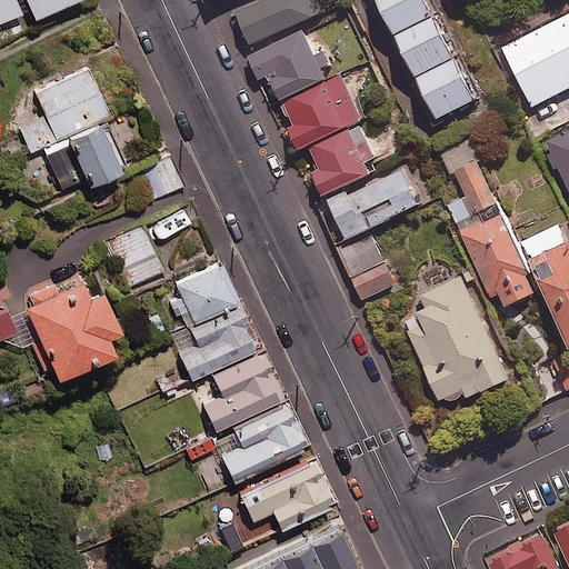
[(0,0),(0,17),(17,10),(11,0),(0,0)]
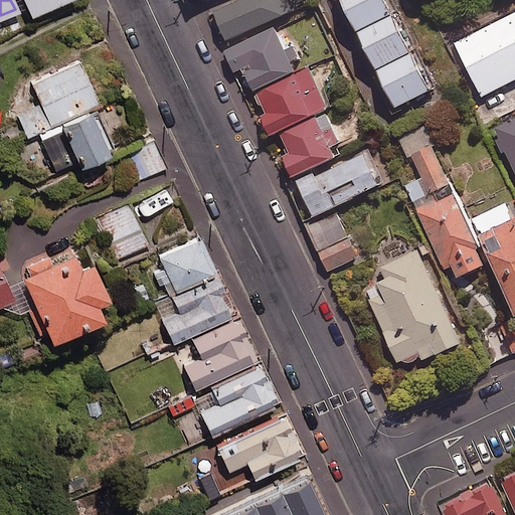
[(59,0),(20,0),(28,15),(59,0)]
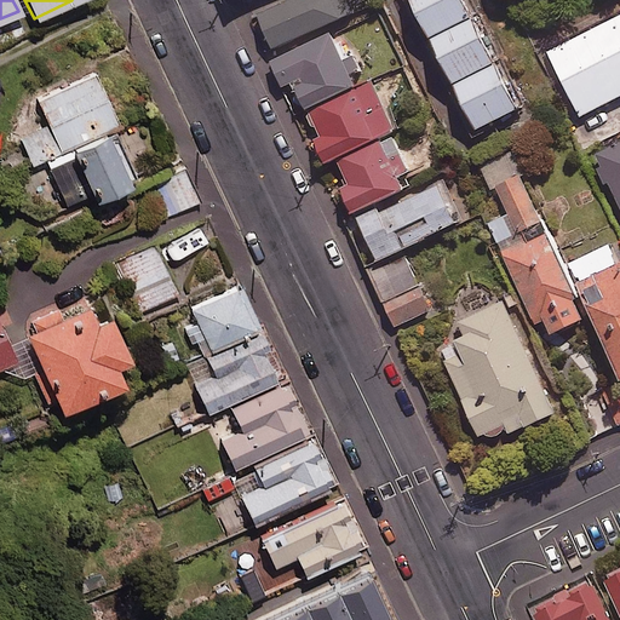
[(350,16),(343,0),(292,0),(260,13),(274,47),(350,16)]
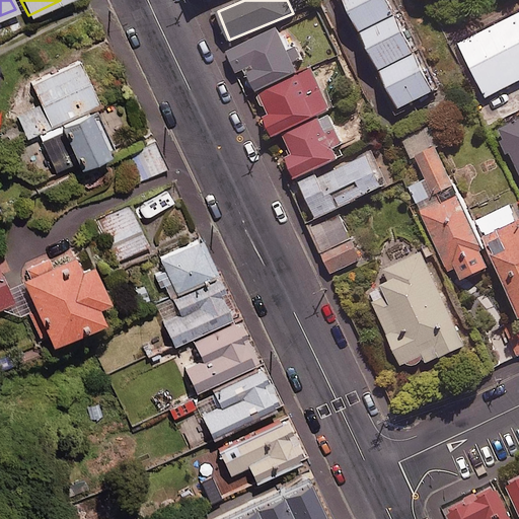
[(344,0),(361,32),(400,12),(394,0),(344,0)]
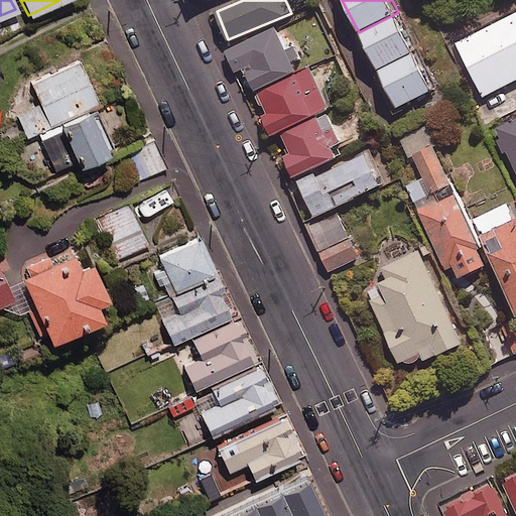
[(398,12),(359,32),(380,73),(419,52),(398,12)]
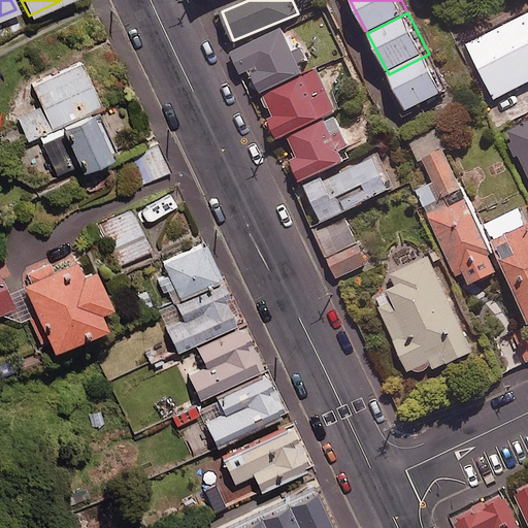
[(527,81),(527,12),(466,44),(494,99),(527,81)]
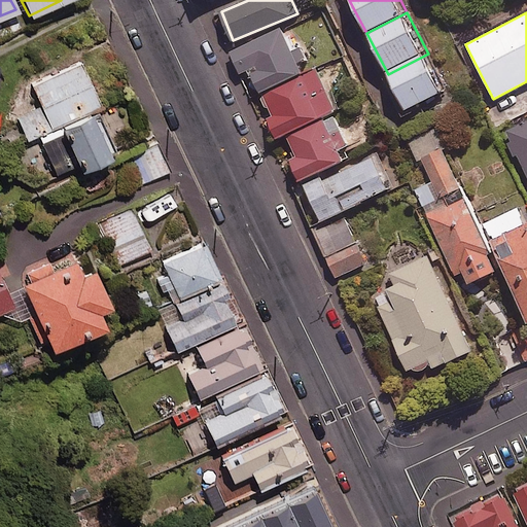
[(303,47),(292,51),(281,29),(233,53),(242,72),(248,69),(260,93),(303,72),(297,63),(308,59),(303,47)]
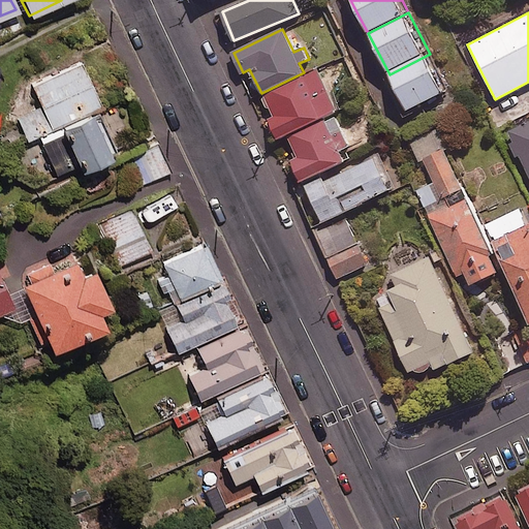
[(430,54),(390,74),(408,112),(448,91),(430,54)]
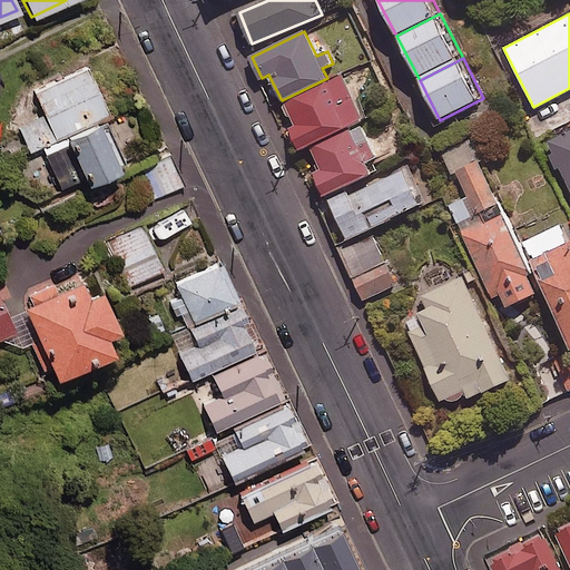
[(40,146),(96,119),(107,114),(85,66),(32,90),(43,114),(18,126),(29,150),(40,146)]
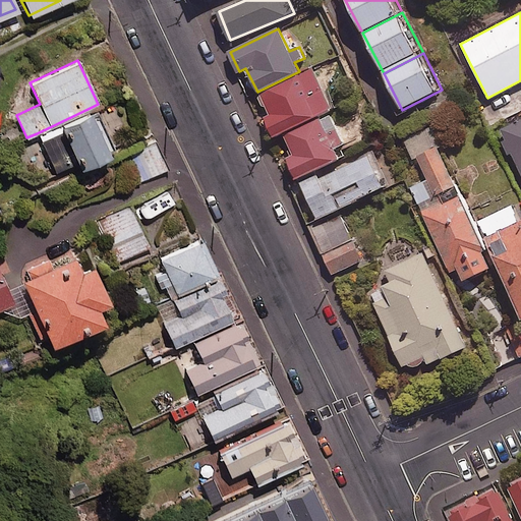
[(331,109),(314,72),(259,97),(276,133),(331,109)]
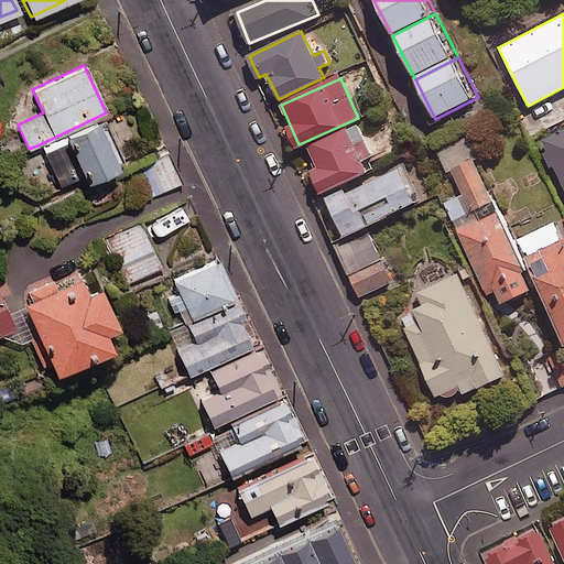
[(95,118),(40,144),(61,191),(116,165),(95,118)]
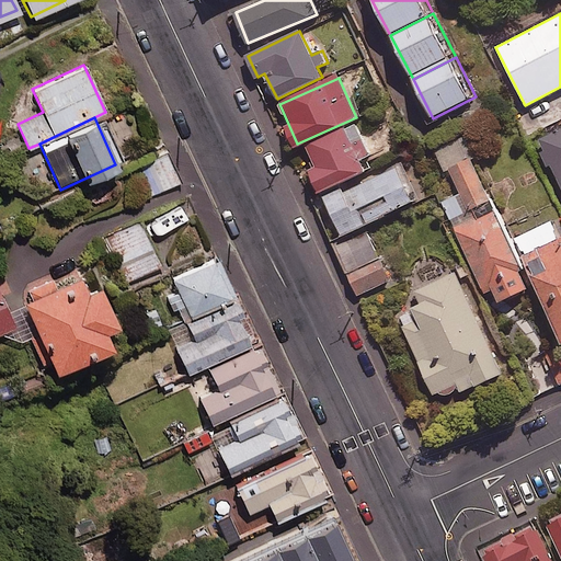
[(370,157),(356,125),(308,148),(317,169),(310,172),(320,193),(364,172),(359,162),(370,157)]
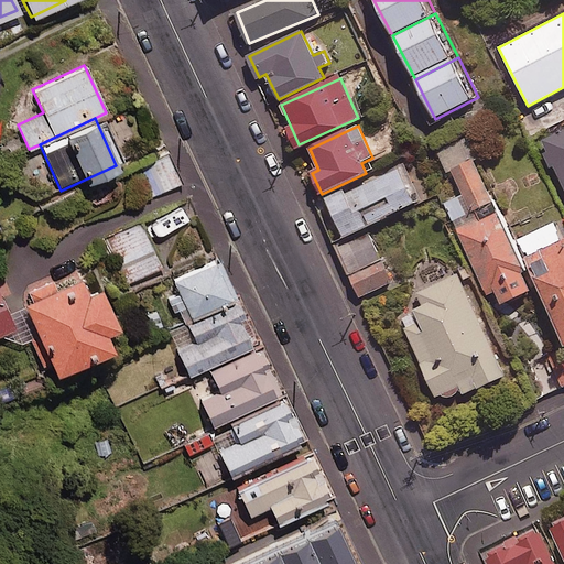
[(563,131),(542,142),(563,187),(563,131)]
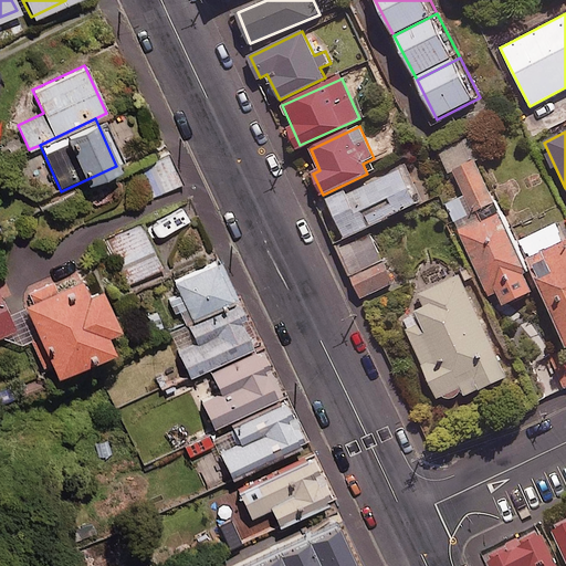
[(182,184),(170,156),(143,168),(155,196),(182,184)]
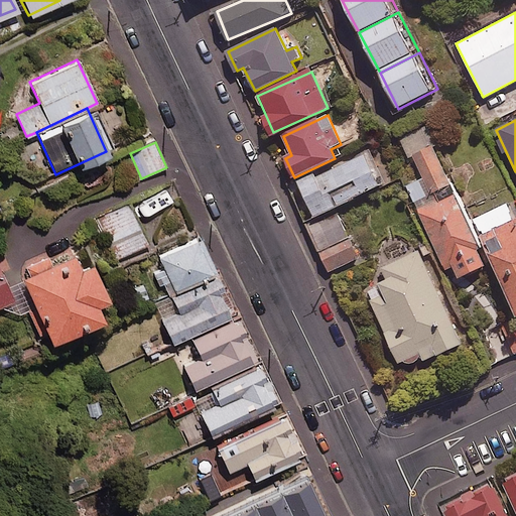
[(460,279),(487,266),(480,253),(483,251),(433,146),(412,156),(423,179),(407,187),(445,269),(453,265),(460,279)]
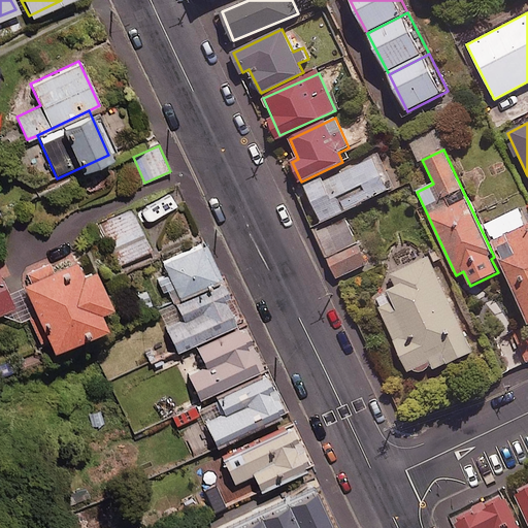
[(389,191),(373,158),(306,191),(323,224),(389,191)]
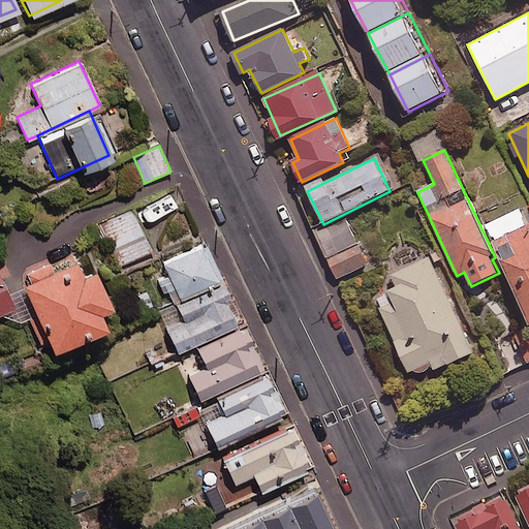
[(152,250),(133,211),(102,225),(121,265),(152,250)]
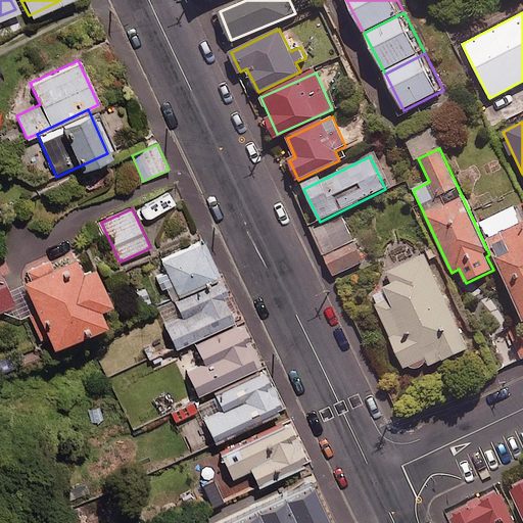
[(522,223),(487,239),(522,318),(522,223)]
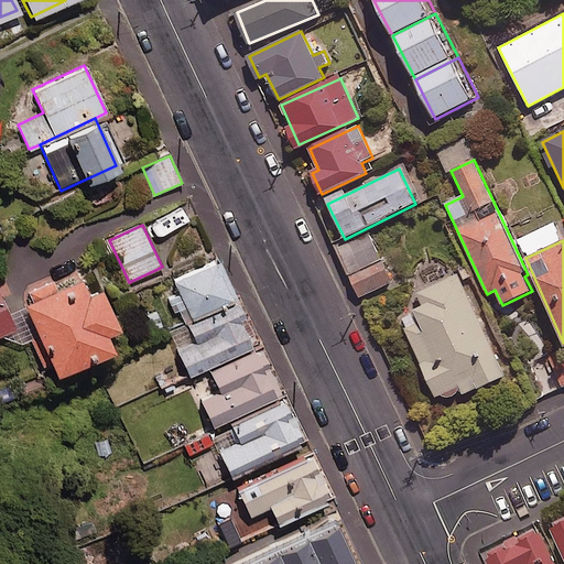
[(235,296),(217,259),(171,281),(188,317),(235,296)]
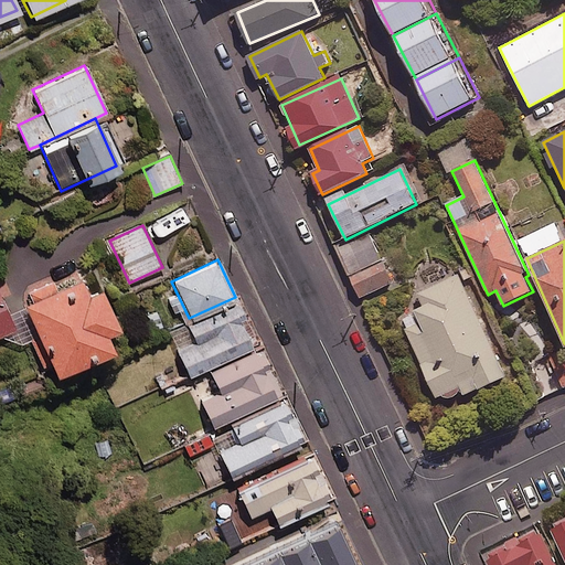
[(393,284),(384,263),(353,276),(362,297),(393,284)]
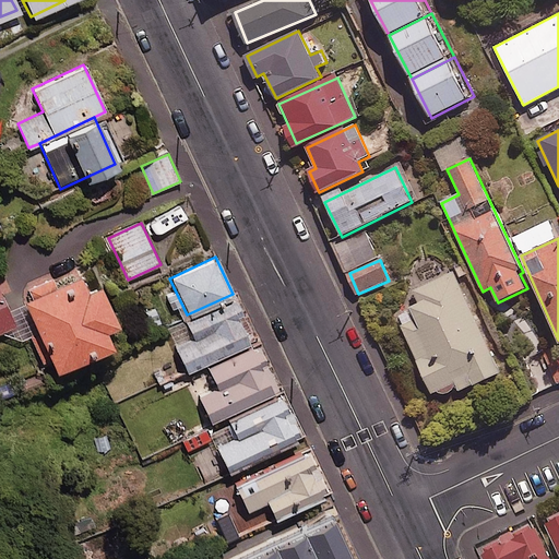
[(86,283),(80,266),(50,280),(52,284),(19,299),(33,332),(27,334),(44,372),(106,345),(99,329),(113,323),(93,280),(86,283)]
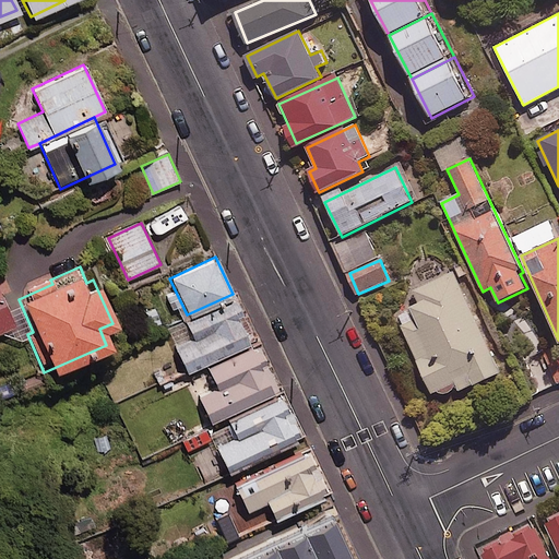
[(501,373),(454,271),(413,290),(420,305),(397,316),(435,397),(456,387),(459,392),(501,373)]
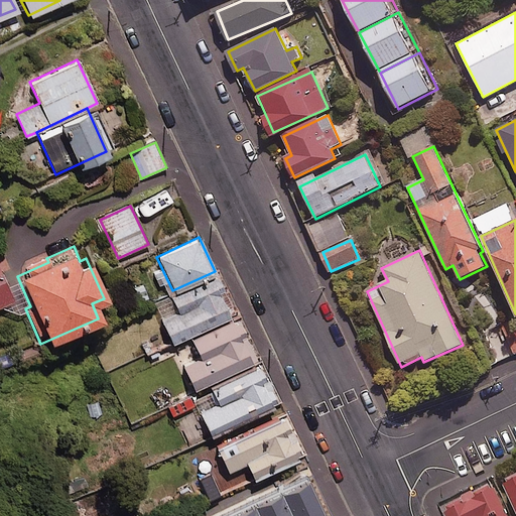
[(0,305),(12,301),(0,271),(0,305)]
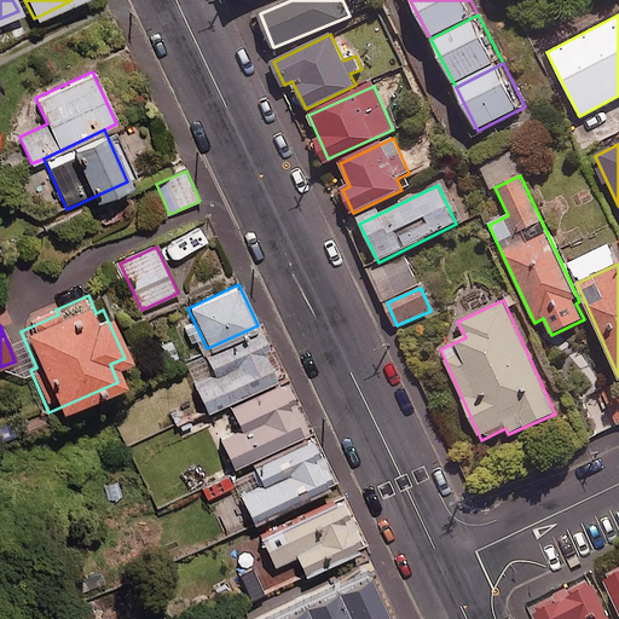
[(281,376),(260,330),(186,365),(207,410),(281,376)]
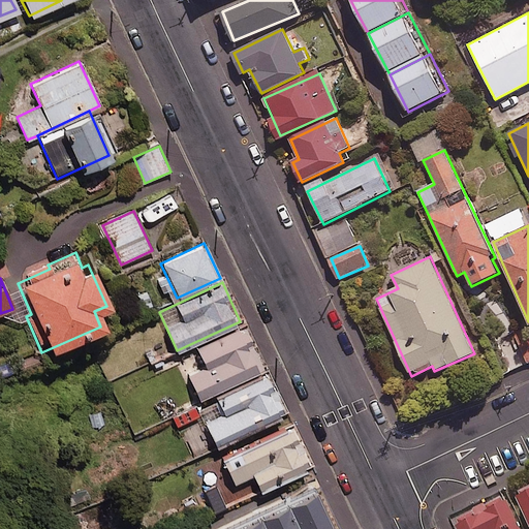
[(262,368),(242,327),(195,349),(204,367),(186,376),(197,400),(262,368)]
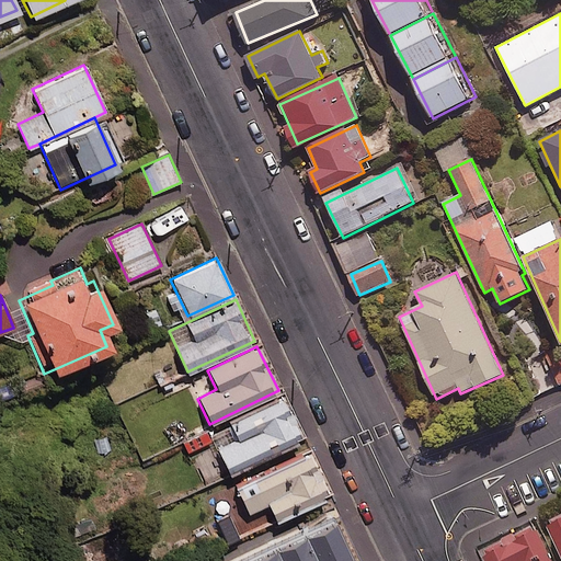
[(560,382),(560,350),(547,358),(560,384),(560,382)]
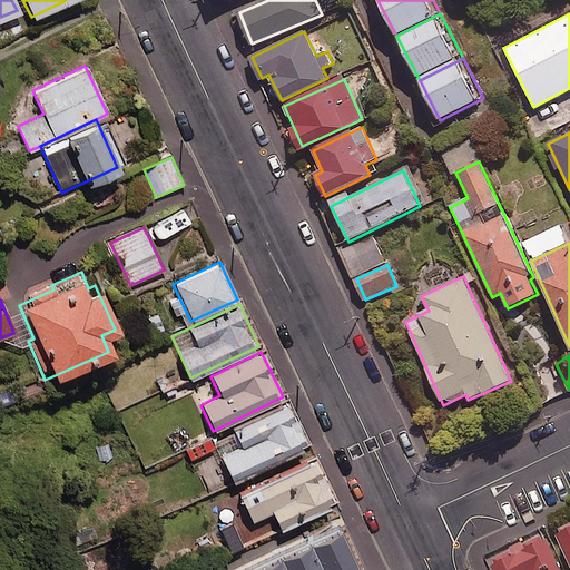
[(305,445),(285,404),(232,430),(239,445),(219,455),(232,481),(305,445)]
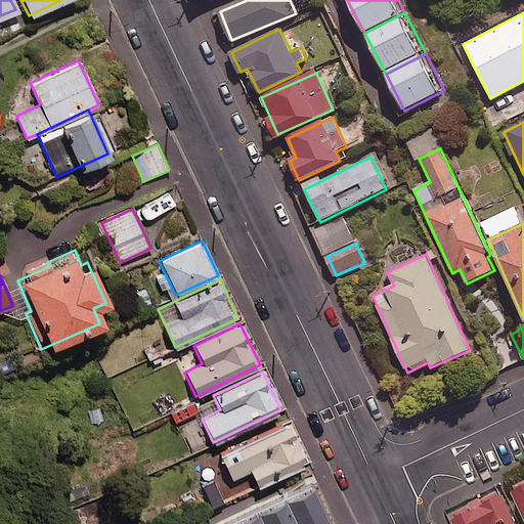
[(306,462),(287,422),(218,454),(224,468),(220,470),(232,496),(306,462)]
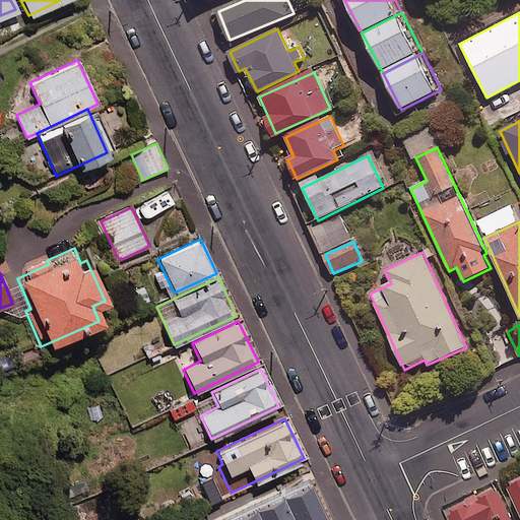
[(67,481),(75,498),(89,491),(82,474),(67,481)]
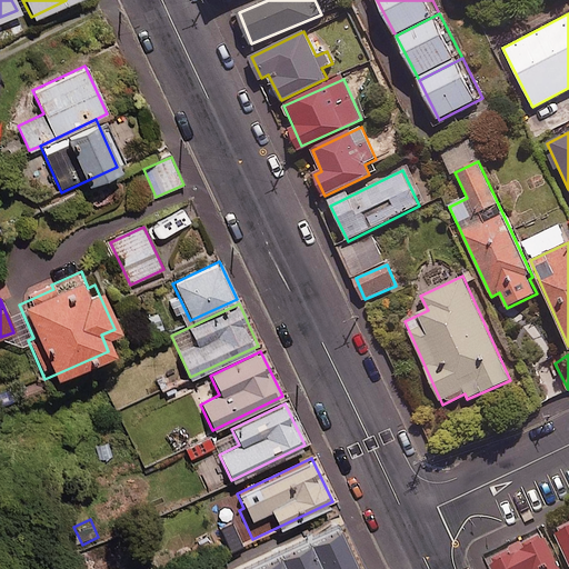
[(241,545),(230,520),(217,527),(228,550),(241,545)]
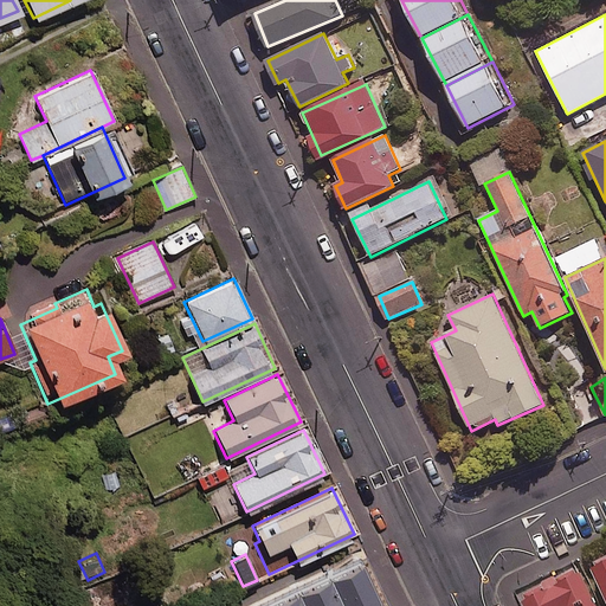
[(369,605),(376,604),(354,556),(245,605),(369,605)]
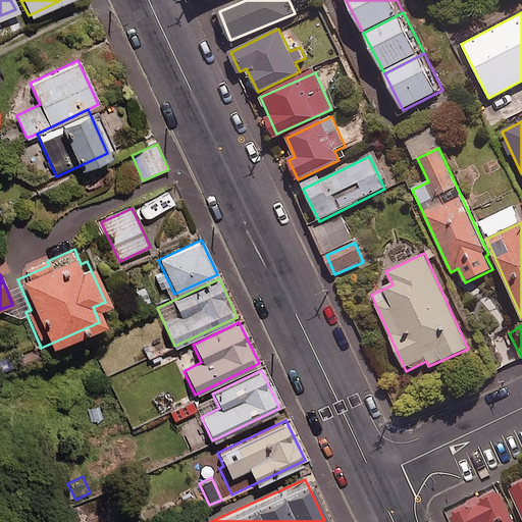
[(521,521),(521,518),(505,483),(458,504),(465,521),(521,521)]
